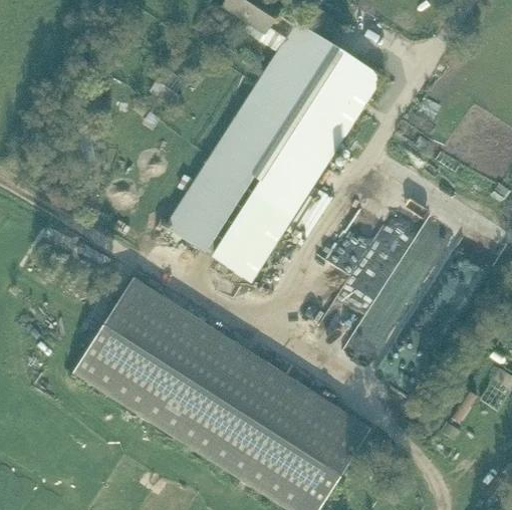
[(384,76),(359,61),(296,21),(294,24),(277,14),(284,5),(276,0),(226,0),(223,5),(266,34),(270,27),(286,37),(257,81),(165,227),(168,229),(251,283),(384,76)]
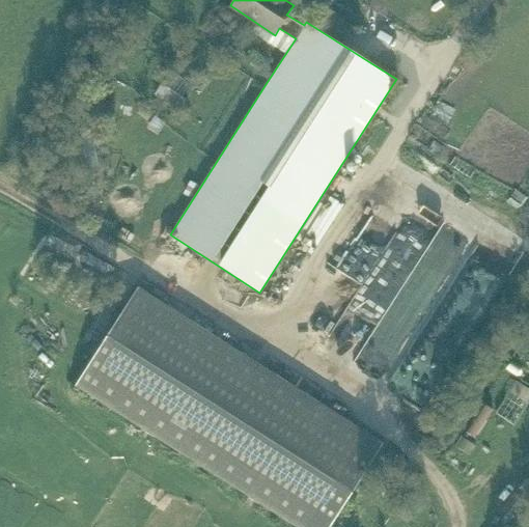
[(144,89),(166,102),(171,91),(150,79),(144,89)]
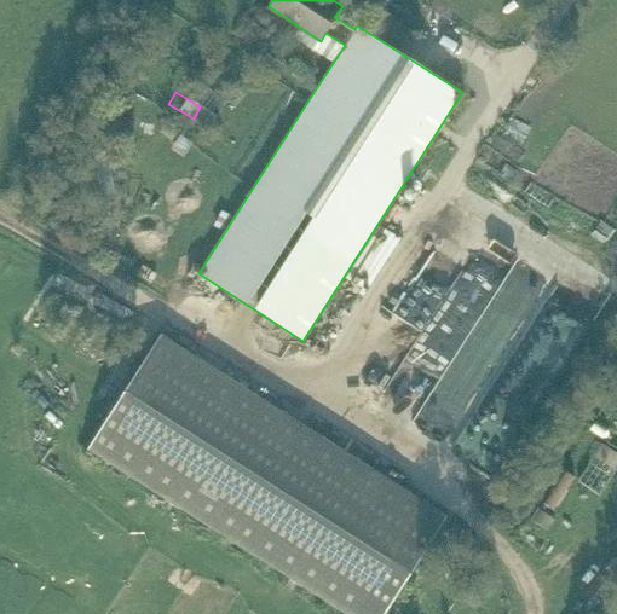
[(499,115),(490,128),(509,140),(518,127),(499,115)]
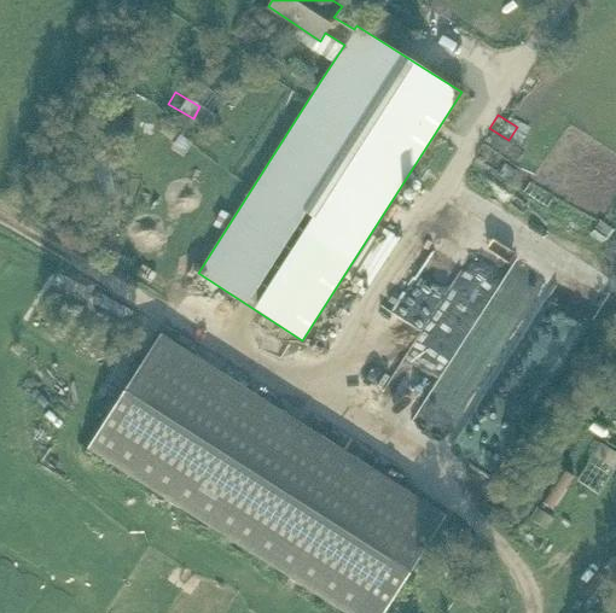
[(83,159),(85,187),(96,187),(94,158),(83,159)]
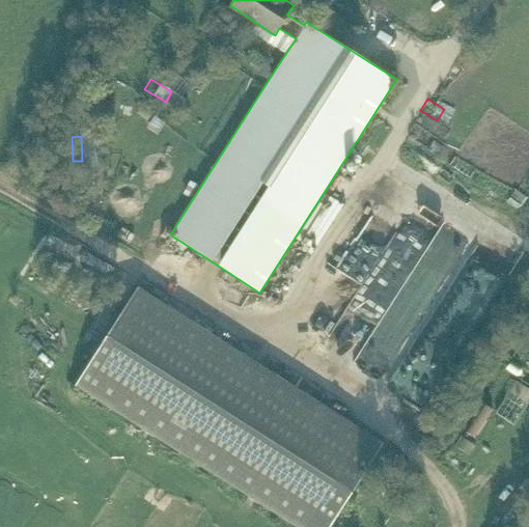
[(425,249),(396,230),(328,335),(357,355),(425,249)]
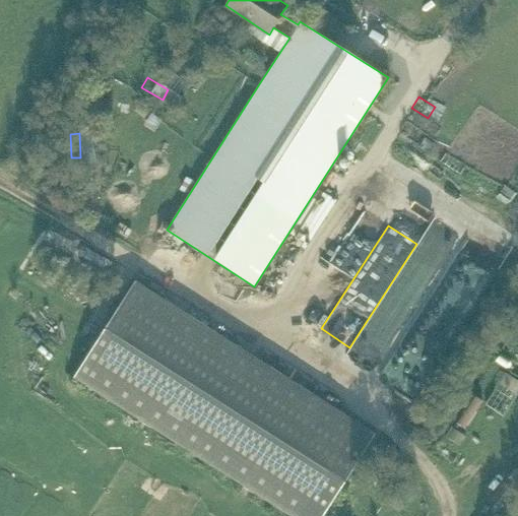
[(383,369),(450,265),(416,244),(349,347),(383,369)]
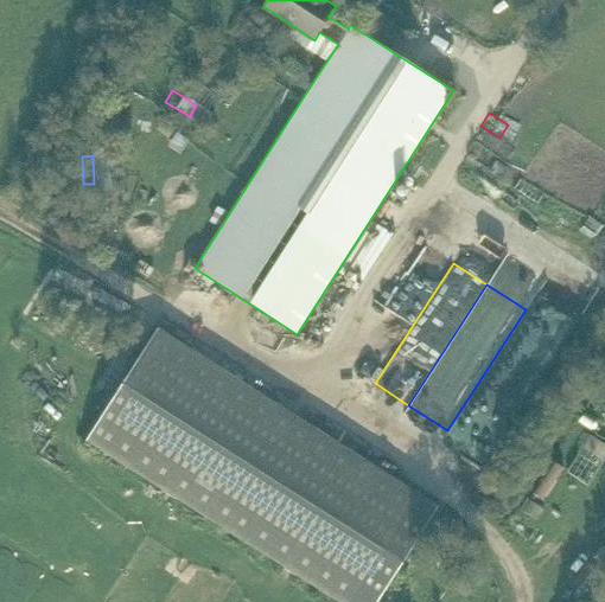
[(567,337),(526,309),(447,430),(490,456),(567,337)]
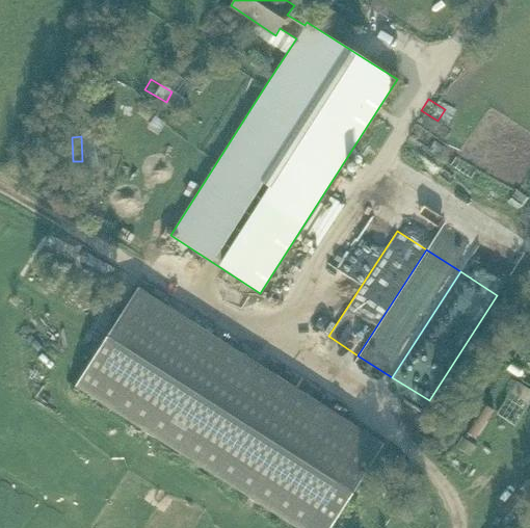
[(292,527),(326,527),(380,446),(136,287),(73,385),(292,527)]
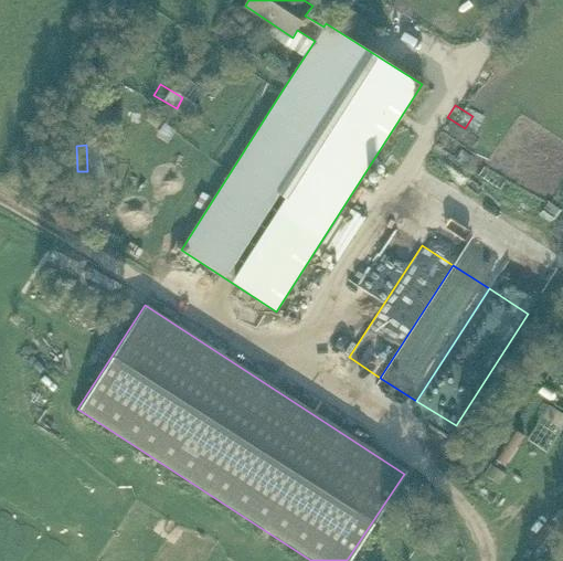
[(562,355),(548,348),(535,374),(562,387),(562,355)]
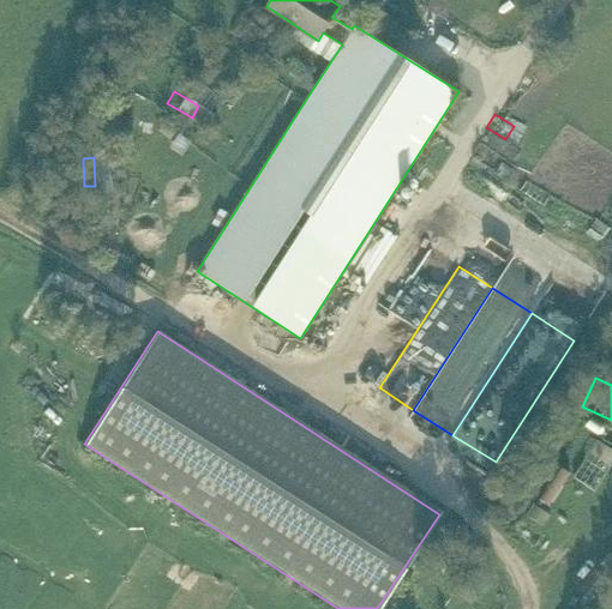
[(562,476),(585,486),(601,446),(579,436),(562,476)]
